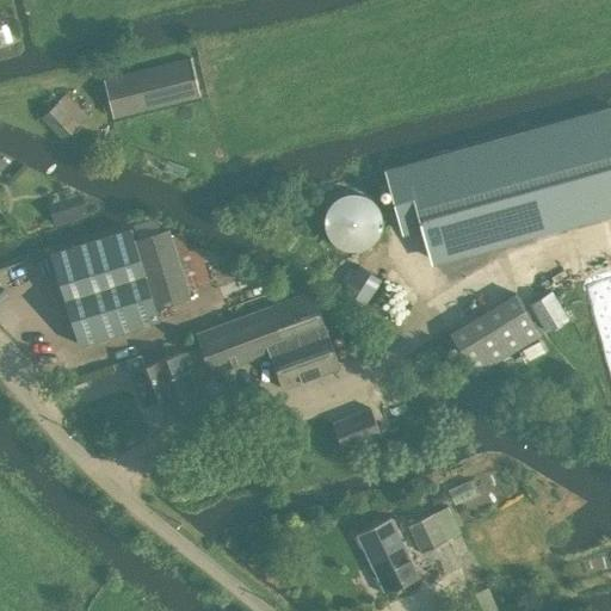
[(113,117),(201,97),(192,59),(104,79),(113,117)]
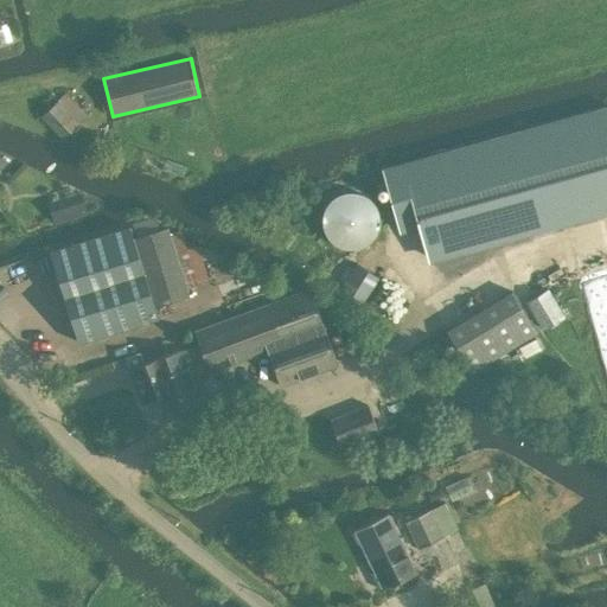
[(57,102),(43,116),(65,139),(80,125),(57,102)]
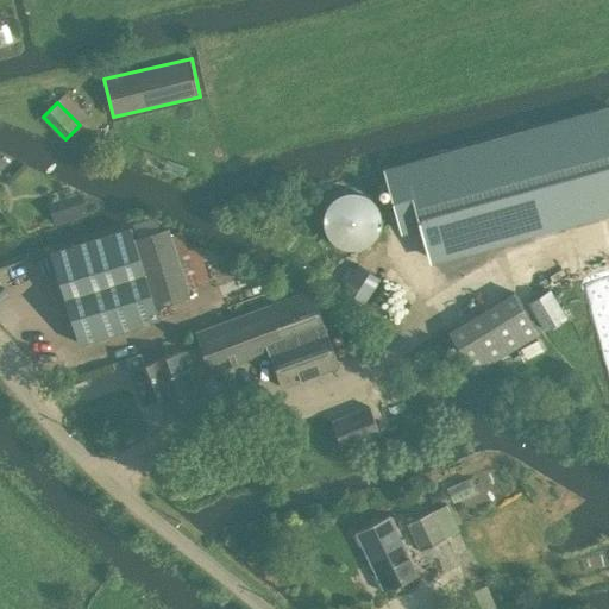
[(531,161),(382,200),(394,249),(544,208),(531,161)]
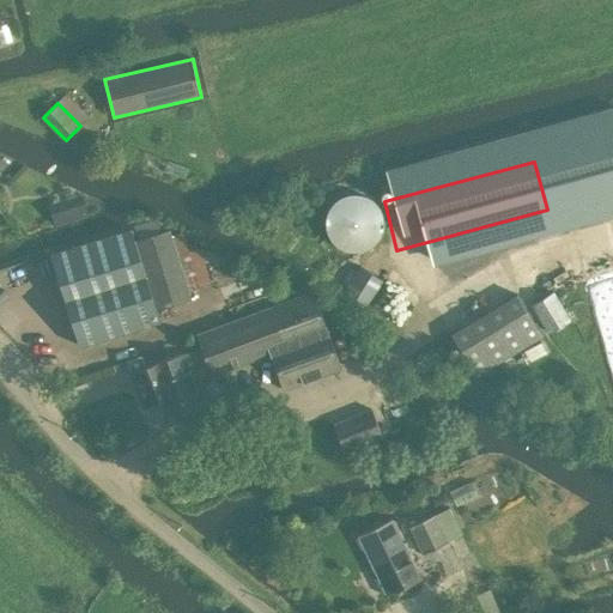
[(374,220),(375,213),(374,208),(372,201),(370,198),(365,192),(357,186),(351,183),(344,182),(338,182),(332,184),(327,187),(322,190),(317,195),(314,201),(313,206),(311,212),(311,219),(314,225),(316,230),(320,235),(323,238),(329,242),(340,246),(346,246),(353,243),(358,241),(364,237),(368,232),(371,226),(374,220)]
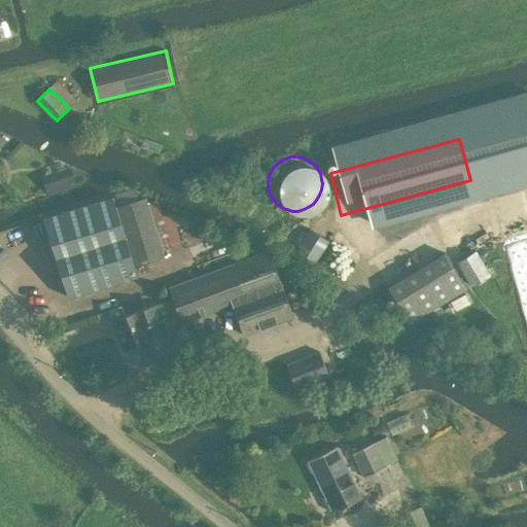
[(69,297),(116,283),(138,277),(135,268),(165,258),(162,250),(181,244),(172,212),(162,215),(156,200),(147,203),(146,199),(116,207),(113,198),(44,219),(69,297)]
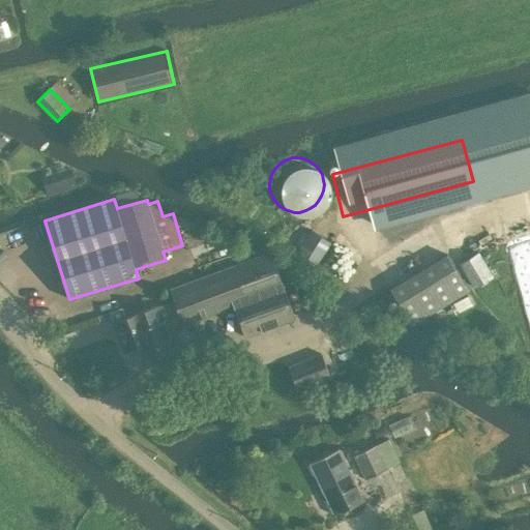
[(296,320),(277,268),(272,254),(260,258),(171,291),(176,302),(159,308),(159,306),(130,317),(126,319),(122,308),(110,313),(114,323),(124,353),(142,347),(149,366),(178,356),(174,346),(201,335),(196,321),(234,306),(245,339),(296,320)]
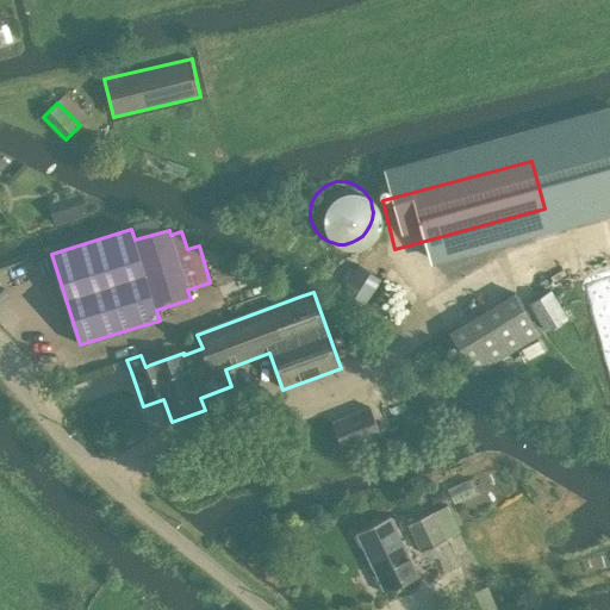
[(539,334),(514,293),(449,334),(474,374),(539,334)]
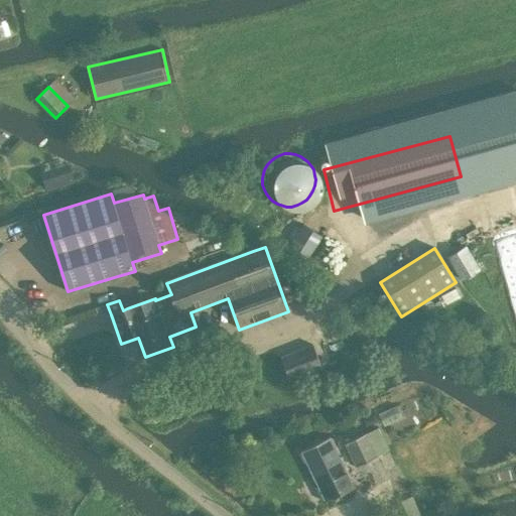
[(282,359),(290,381),(323,368),(313,346),(282,359)]
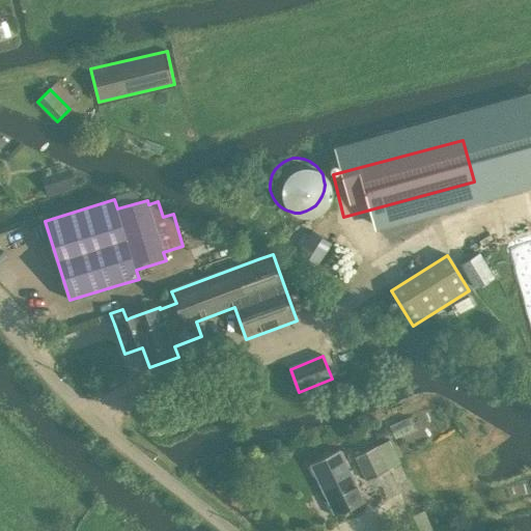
[(374,448),(355,458),(366,481),(386,472),(374,448)]
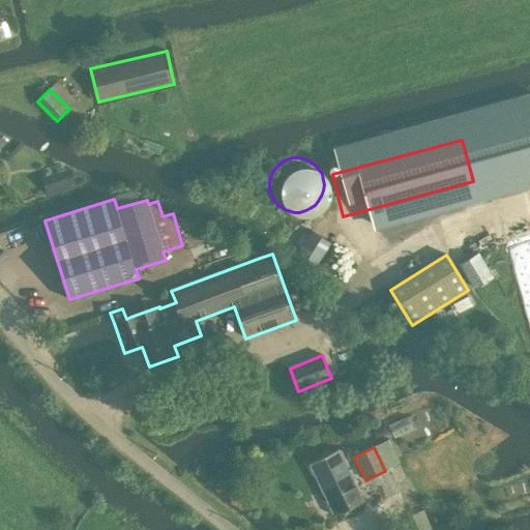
[(307,465),(333,517),(343,512),(344,514),(348,512),(347,510),(363,502),(337,450),(307,465)]
